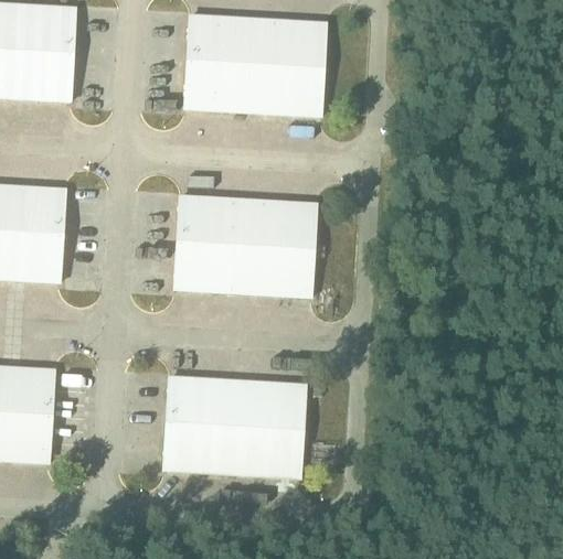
[(0,1),(0,95),(72,99),(77,7),(0,1)]
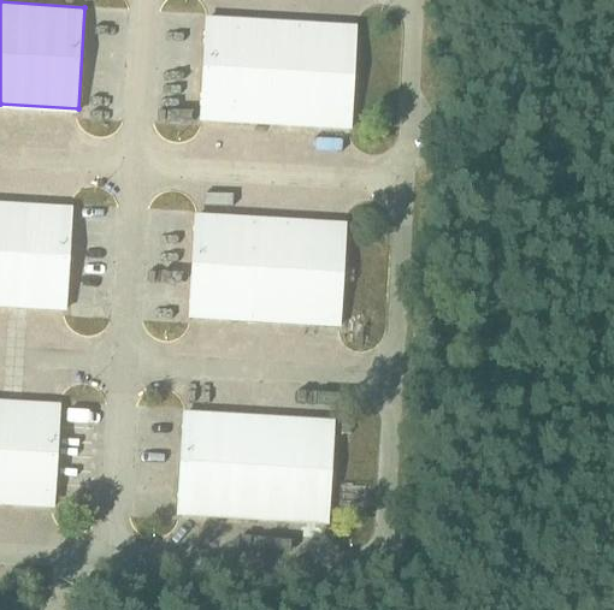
[(210,15),(204,117),(352,125),(358,24),(210,15)]
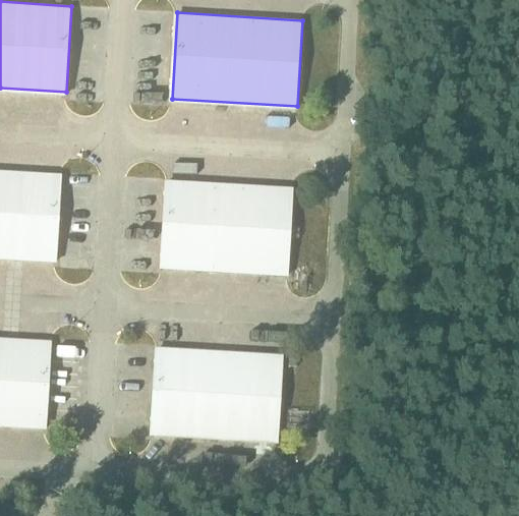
[(0,169),(0,255),(8,256),(24,258),(56,259),(61,173),(0,169)]
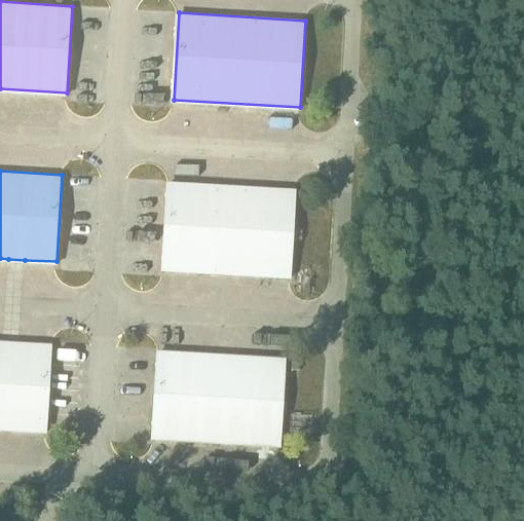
[(169,181),(163,268),(291,275),(296,189),(169,181)]
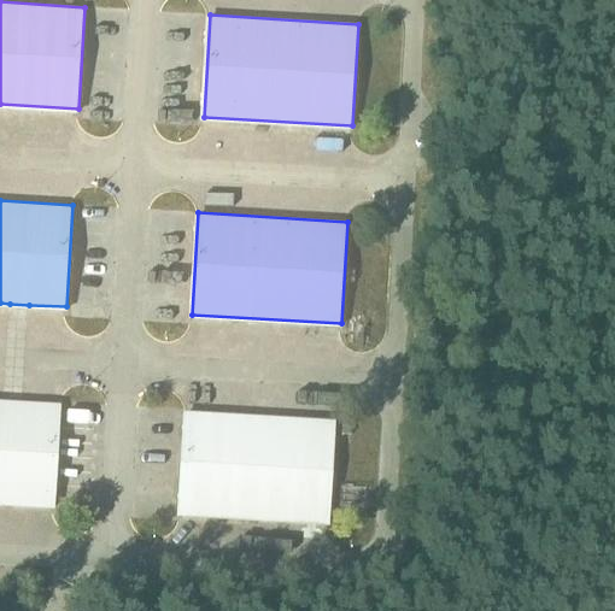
[(0,399),(0,500),(54,504),(60,403),(23,400),(4,399),(0,399)]
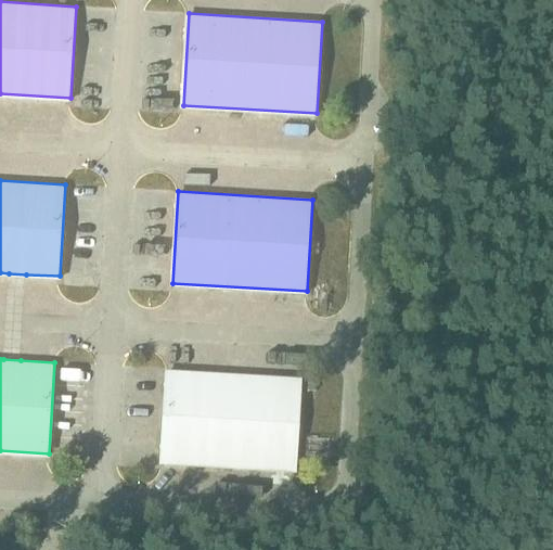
[(168,369),(163,461),(296,469),(301,378),(168,369)]
